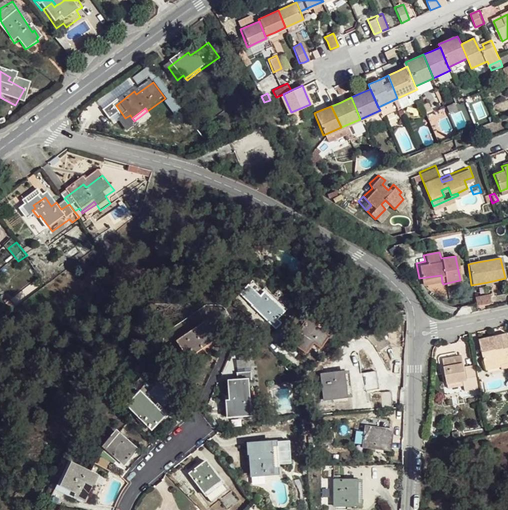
[(421,286),(442,282),(441,275),(419,278),(421,286)]
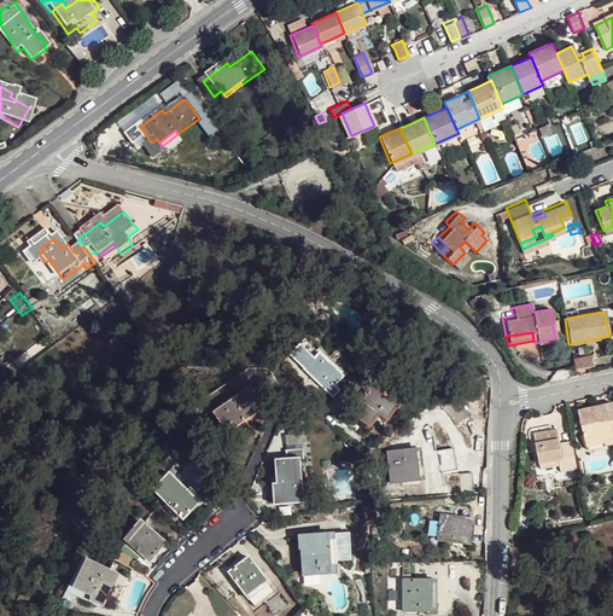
[(311,338),(308,342),(320,356),(323,353),(311,338)]
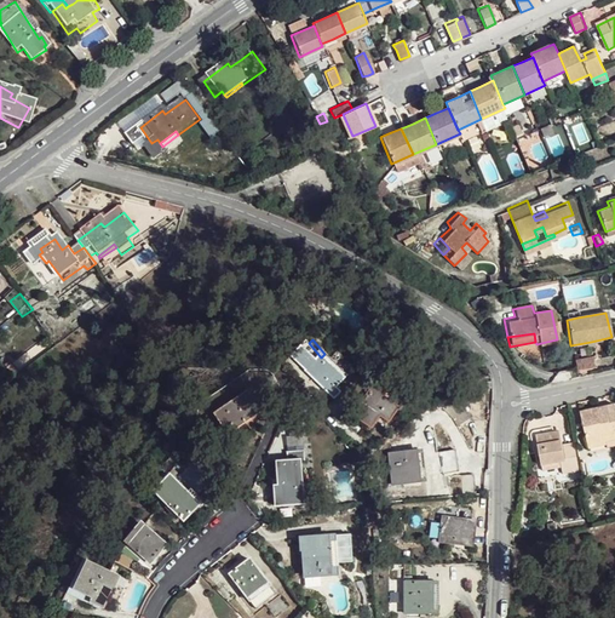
[(309,343),(306,345),(303,364),(335,400),(344,393),(339,387),(348,378),(325,354),(321,358),(309,343)]
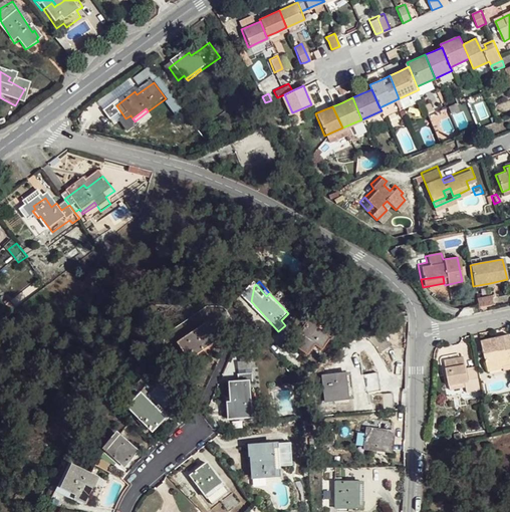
[(251,301),(254,286),(245,294),(245,296),(251,301)]
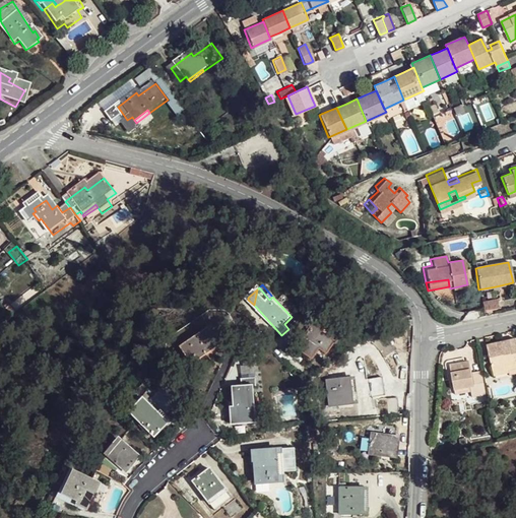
[(497,300),(481,303),(482,312),(499,308),(497,300)]
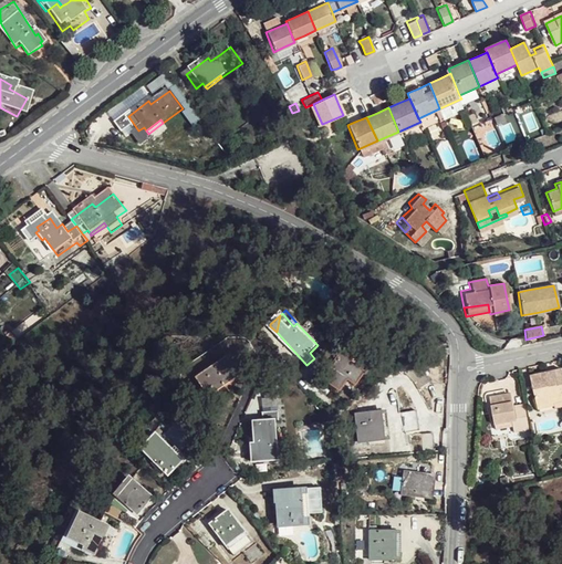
[(371,368),(345,350),(325,378),(342,390),(350,379),(357,385),(371,368)]
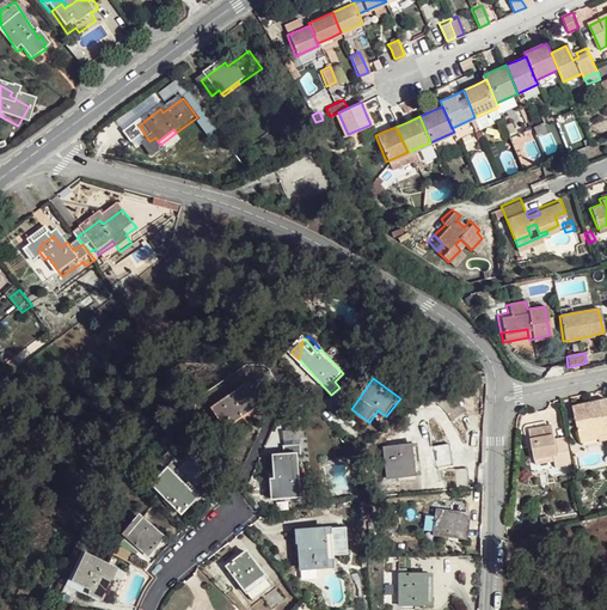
[(259,403),(247,384),(215,407),(221,416),(228,426),(259,403)]
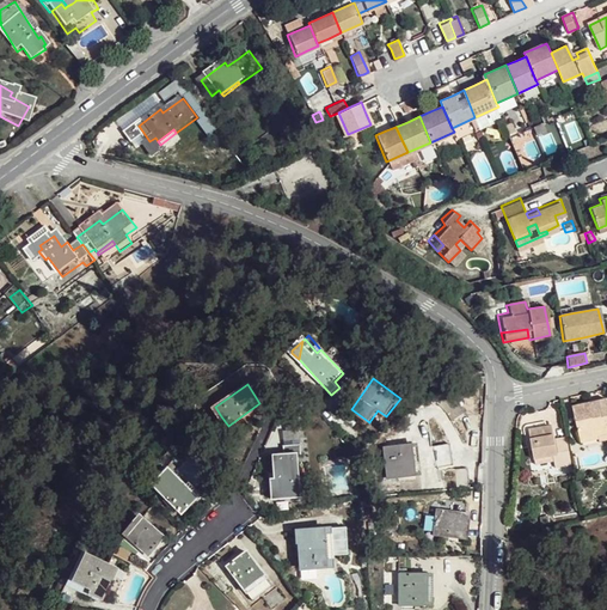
[(445,403),(455,421),(467,415),(455,396),(445,403)]
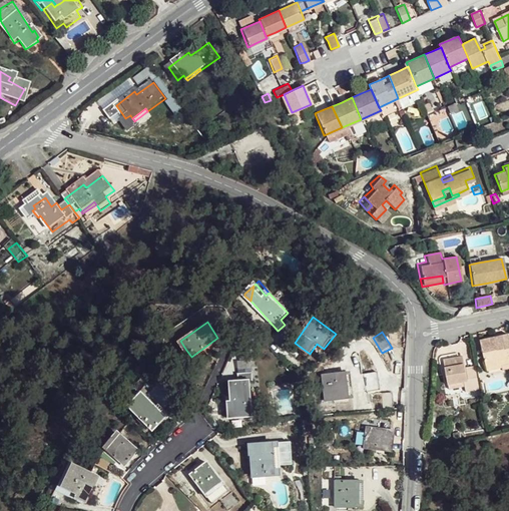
[(480,339),(486,368),(497,365),(496,360),(508,357),(508,341),(506,334),(493,336),(480,339)]
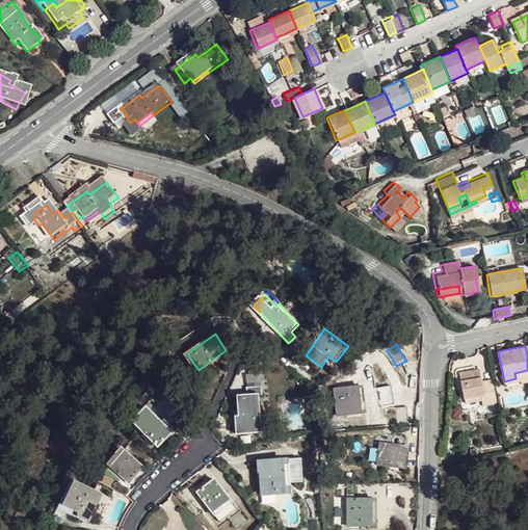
[(479,406),(494,403),(490,385),(481,387),(479,381),(476,369),(467,371),(456,373),(462,399),(477,396),(478,400),(479,406)]
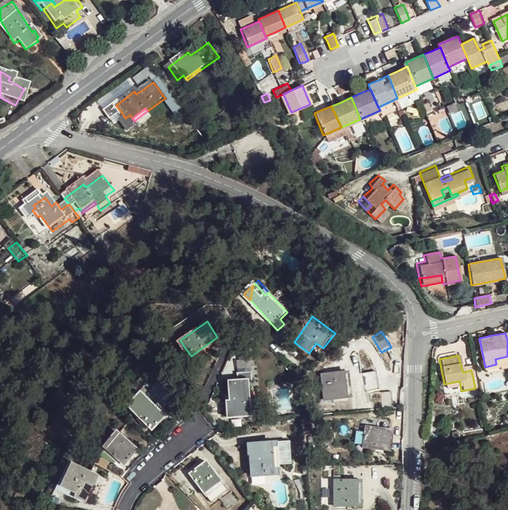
[(495,359),(496,364),(500,362),(507,360),(507,356),(495,359)]
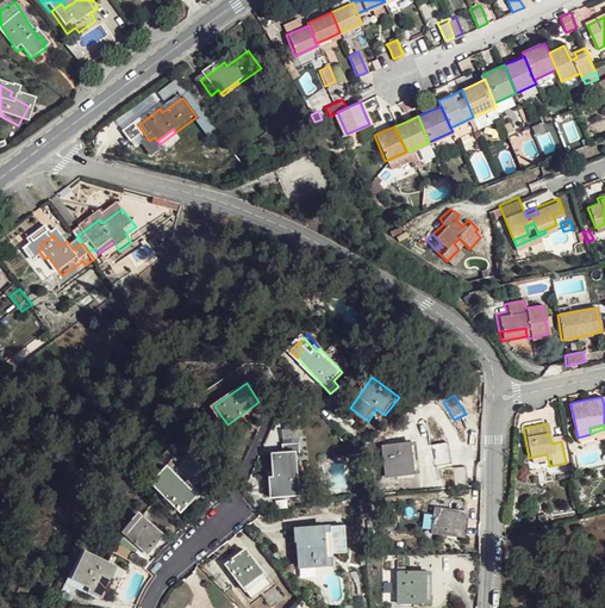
[(561,441),(560,434),(549,438),(552,444),(561,441)]
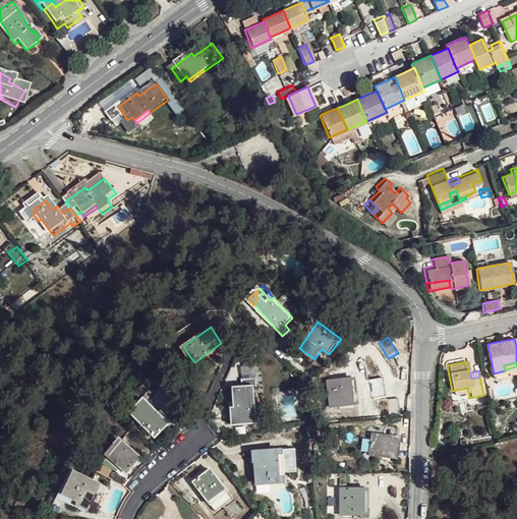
[(234,407),(231,408),(231,416),(232,423),(252,422),(251,407),(255,407),(255,388),(257,387),(257,378),(239,379),(239,387),(233,388),(233,404),(234,407)]
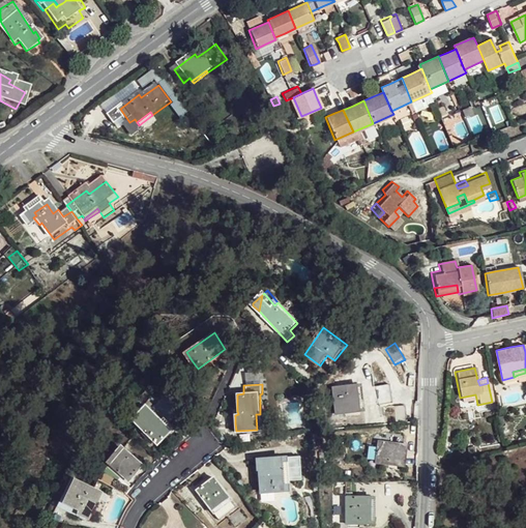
[(360,385),(335,387),(338,413),(362,411),(360,385)]
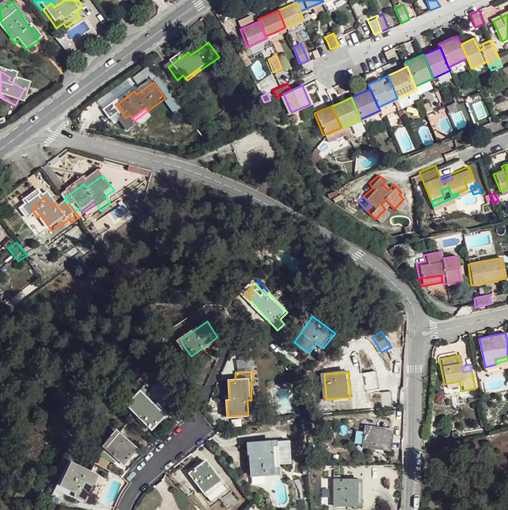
[(380,372),(365,375),(368,392),(383,389),(380,372)]
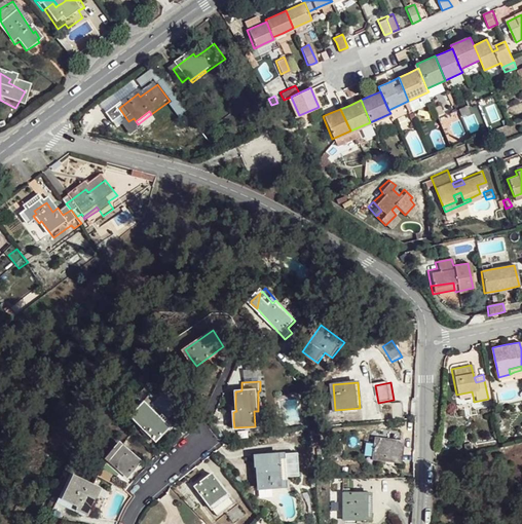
[(171,426),(145,401),(132,414),(157,440),(163,433),(171,426)]
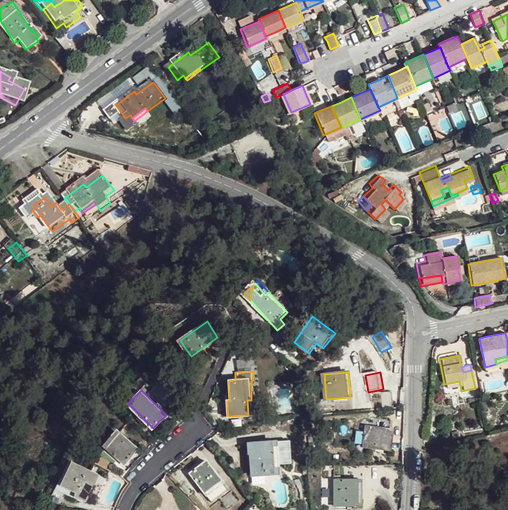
[(380,393),(382,409),(393,408),(391,392),(386,393),(380,393)]
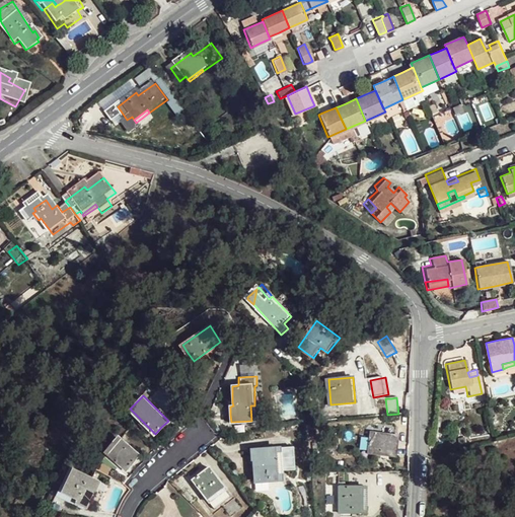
[(396,437),(372,433),(368,453),(392,457),(394,447),(396,437)]
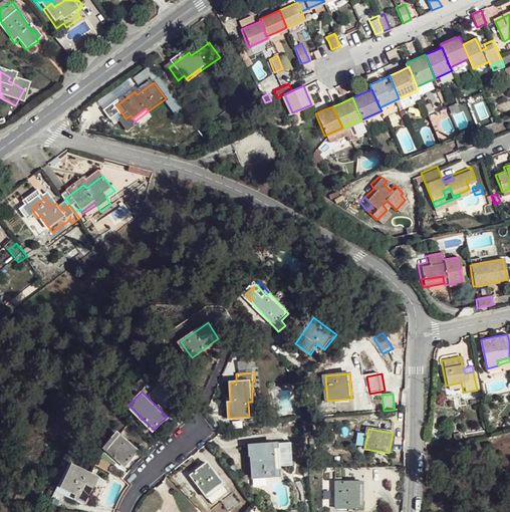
[(140,449),(121,433),(107,448),(125,464),(133,457),(140,449)]
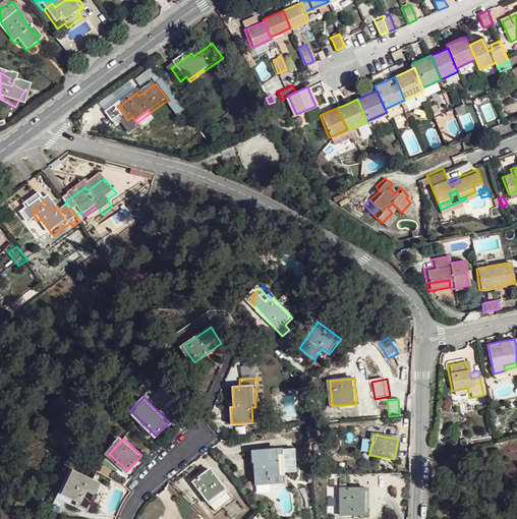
[(281,483),(278,448),(252,451),(252,456),(252,461),(259,460),(259,473),(255,476),(255,485),(281,483)]
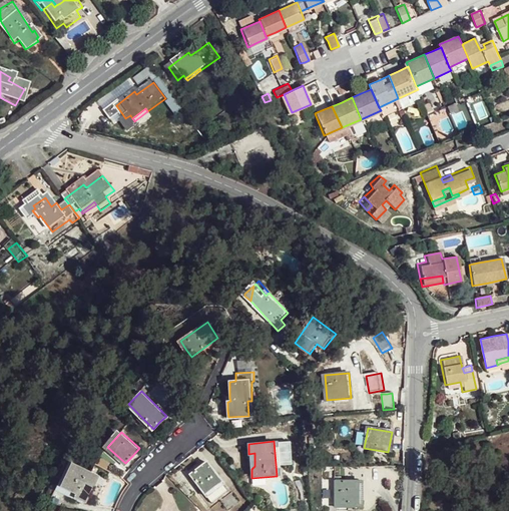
[(92,477),(95,471),(74,462),(63,485),(78,492),(76,495),(87,500),(91,491),(94,483),(96,483),(98,479),(92,477)]
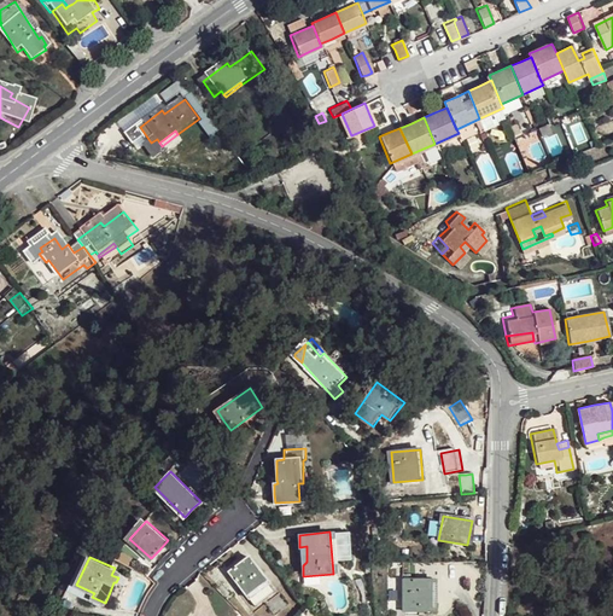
[(276,591),(251,557),(241,564),(232,571),(256,606),(276,591)]
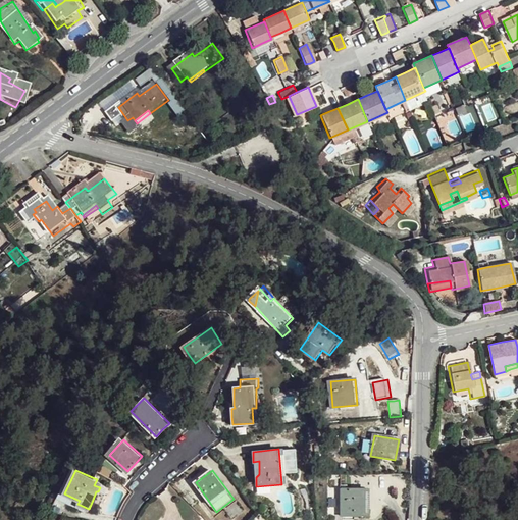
[(365,491),(342,492),(343,519),(366,518),(365,505),(365,491)]
